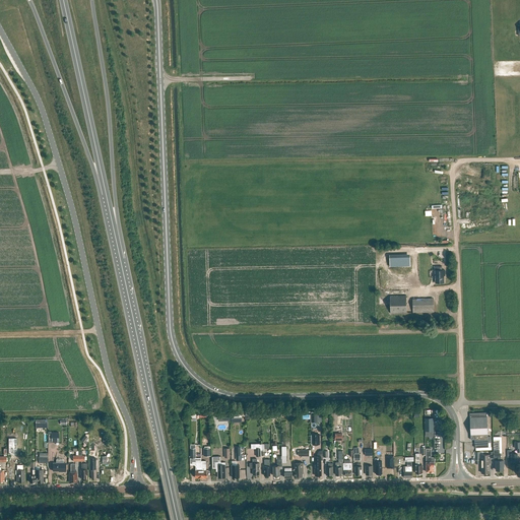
[(410,256),(389,257),(390,266),(410,265),(410,256)]
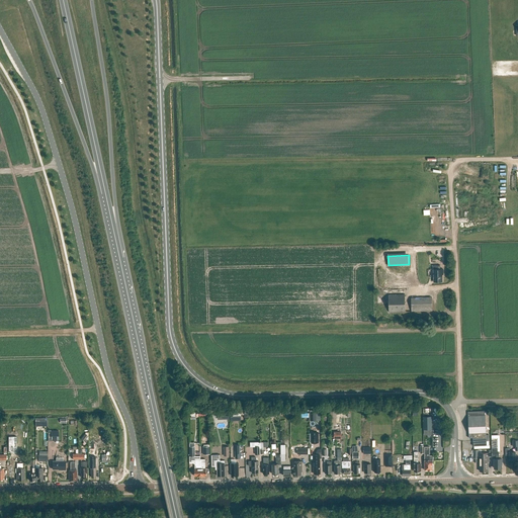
[(434,282),(442,281),(442,274),(443,274),(443,269),(440,269),(440,265),(433,265),(433,270),(434,282)]
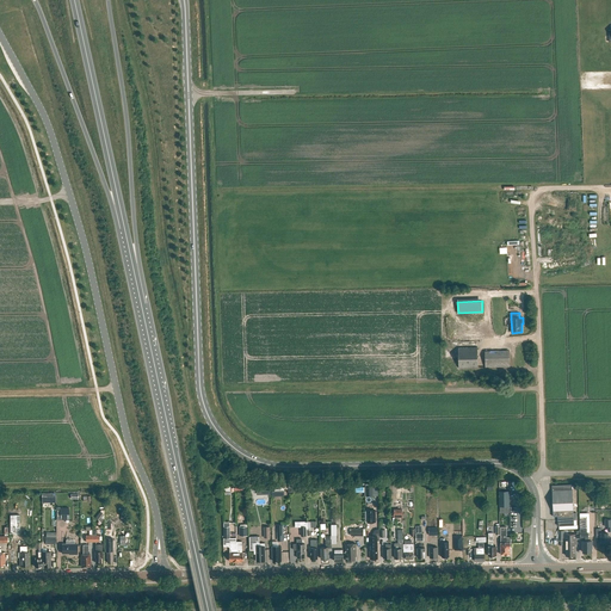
[(460,368),(479,368),(477,347),(458,347),(460,368)]
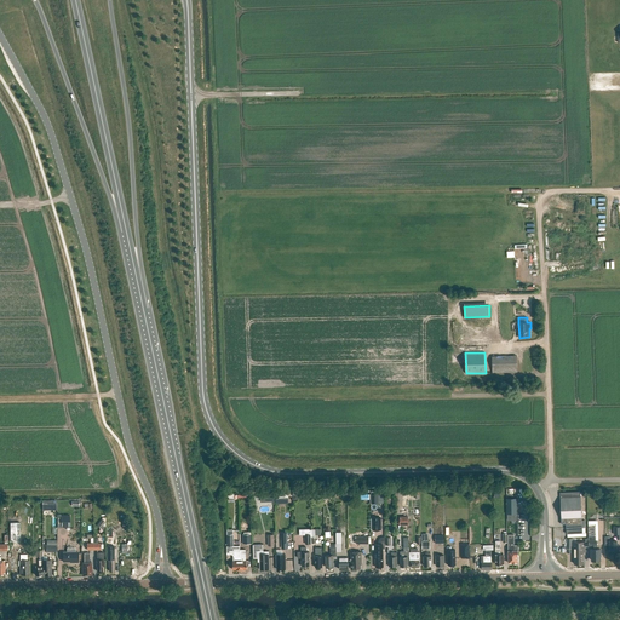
[(517,372),(517,356),(492,357),(493,373),(517,372)]
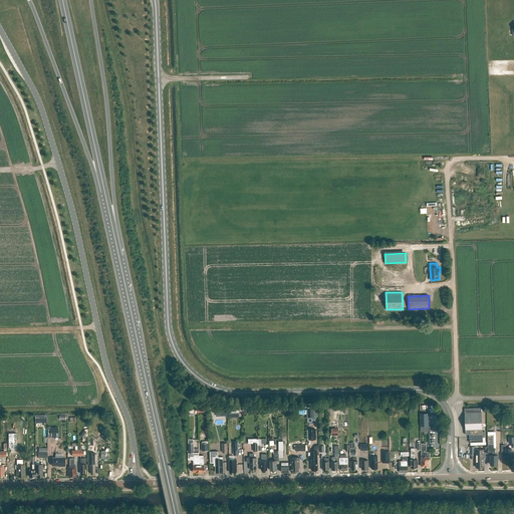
[(481,408),(464,409),(466,435),(469,435),(470,443),(483,442),(481,408)]
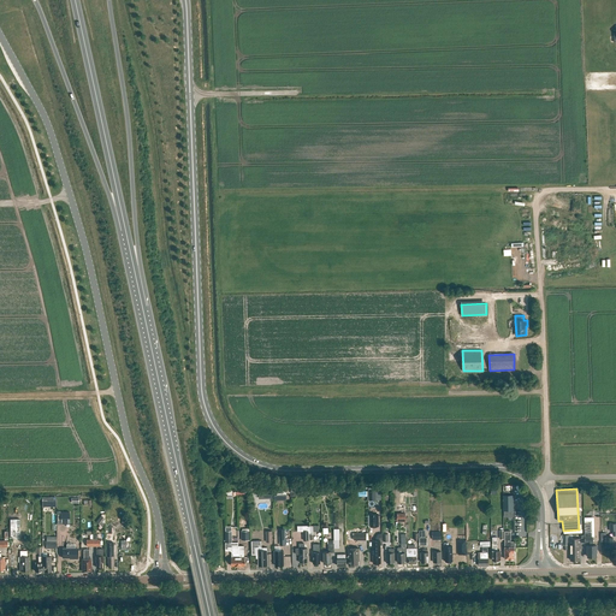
[(503,495),(503,510),(513,510),(513,495),(503,495)]
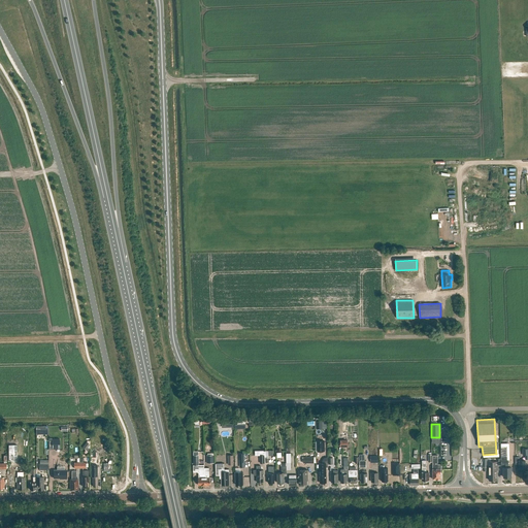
[(500,459),(501,466),(503,466),(503,477),(512,477),(512,467),(508,467),(508,465),(508,460),(507,460),(507,447),(501,447),(501,459),(500,459)]
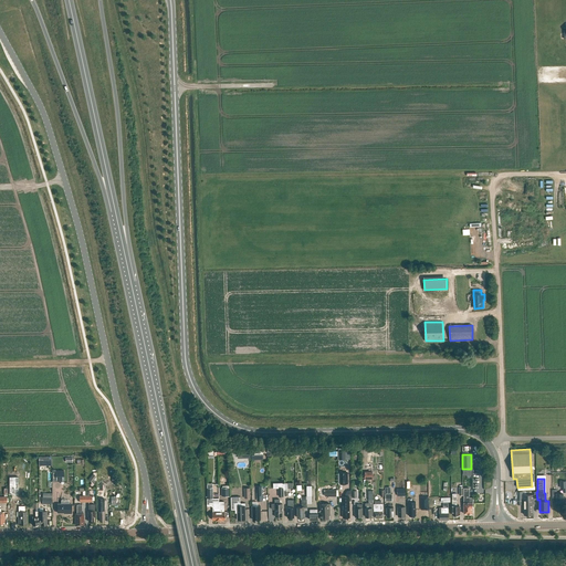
[(219,520),(219,502),(219,499),(213,499),(213,488),(207,488),(207,499),(207,506),(212,506),(213,509),(215,509),(215,512),(212,512),(212,521),(219,520)]
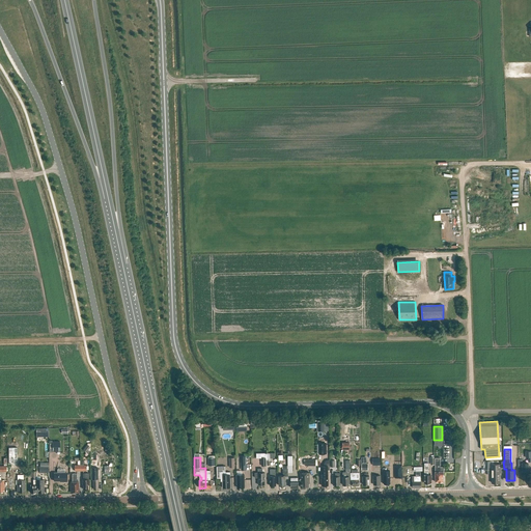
[(436,472),(436,482),(439,482),(440,482),(442,482),(443,482),(443,476),(444,476),(444,472),(440,472),(440,458),(435,458),(436,470),(436,472)]
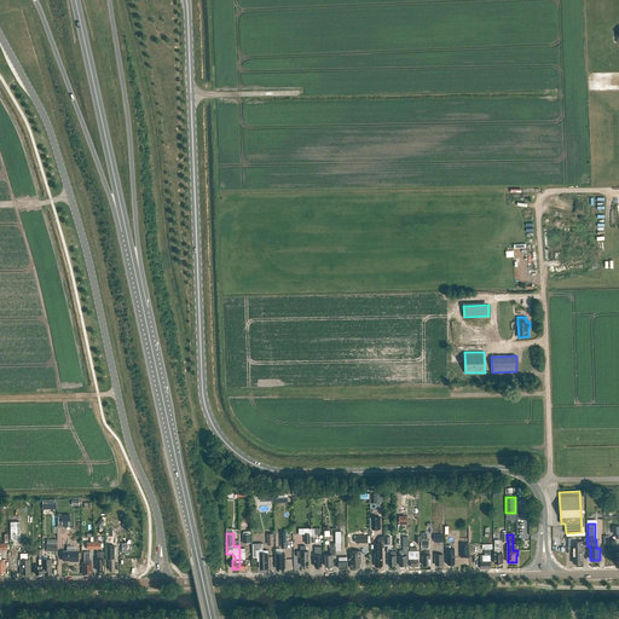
[(609,536),(605,536),(605,544),(608,544),(608,549),(615,549),(615,541),(609,541),(609,536)]
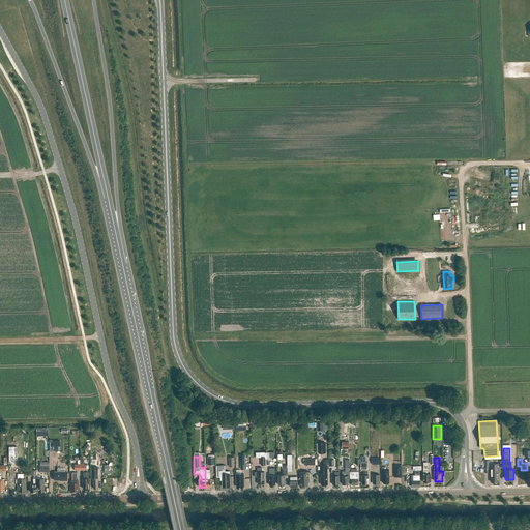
[(494,482),(494,477),(495,477),(495,469),(494,469),(494,463),(493,463),(493,461),(484,461),(484,468),(489,468),(489,473),(491,473),(491,482),(494,482)]
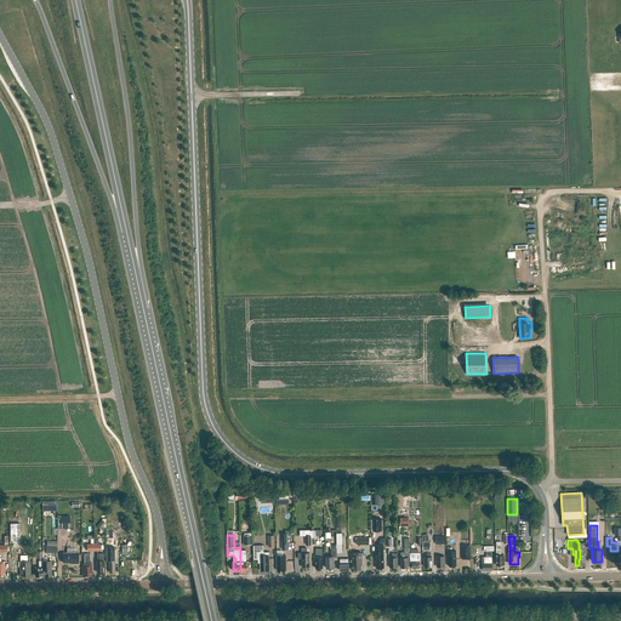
[(580,559),(579,559),(579,565),(585,565),(584,554),(586,554),(586,548),(590,548),(588,540),(586,540),(586,542),(579,542),(579,550),(580,550),(580,559)]
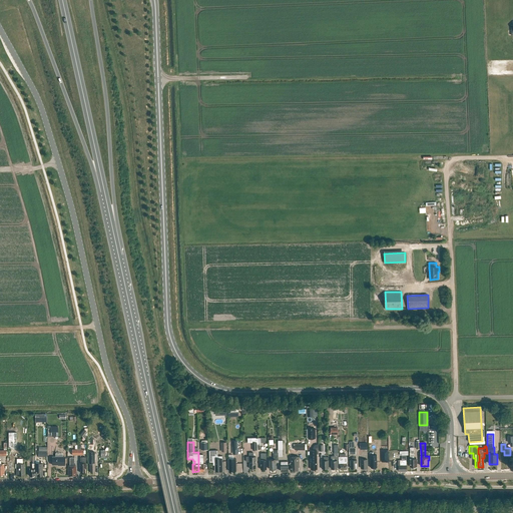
[(215,471),(222,471),(221,456),(218,456),(217,450),(209,451),(209,462),(213,462),(213,465),(215,465),(215,471)]
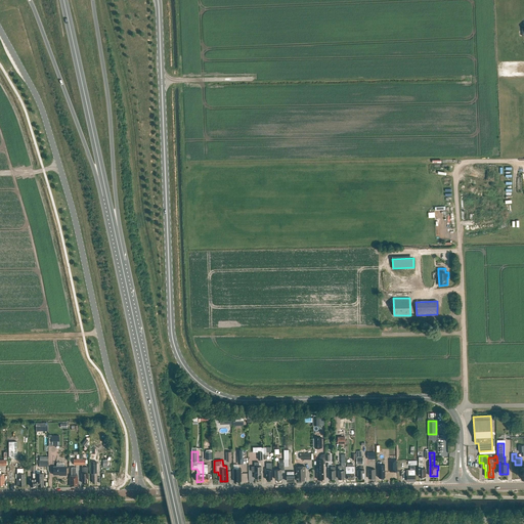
[(369,467),(369,470),(368,470),(368,478),(376,478),(376,470),(372,470),(372,461),(366,461),(366,467),(369,467)]
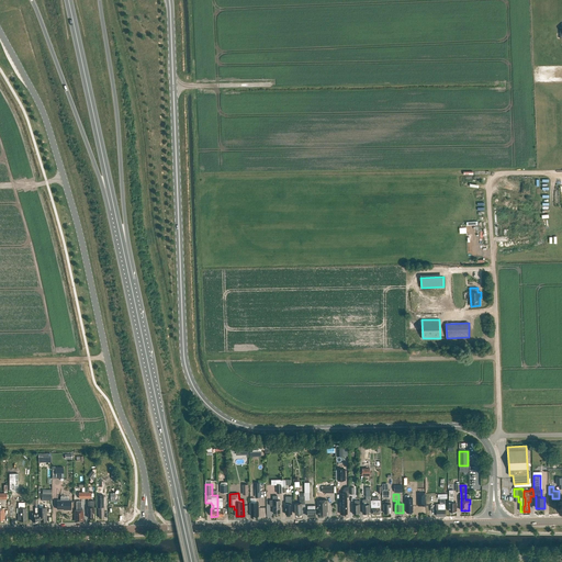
[(273,496),(273,501),(270,501),(270,506),(273,506),(273,513),(281,513),(280,501),(278,501),(277,496),(273,496)]
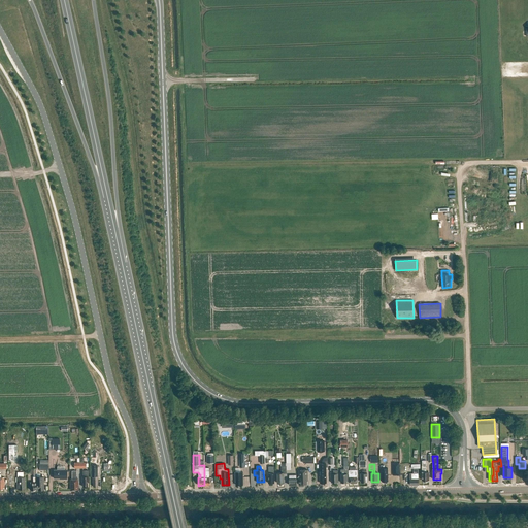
[(284,473),(287,473),(287,466),(282,466),(282,473),(277,473),(277,483),(285,483),(284,473)]
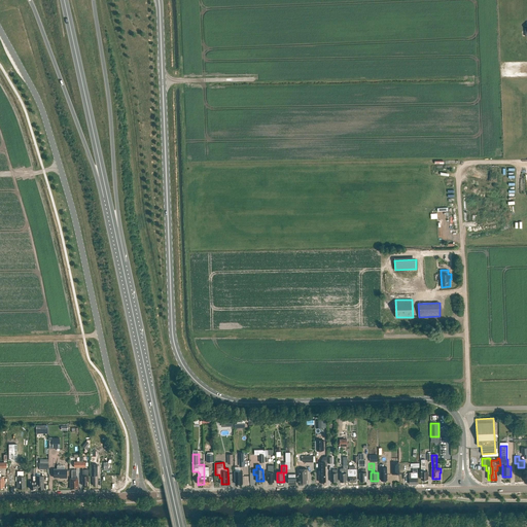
[(306,467),(306,469),(299,469),(299,484),(300,484),(301,485),(302,485),(303,484),(307,484),(307,480),(308,480),(307,469),(307,467),(306,467)]
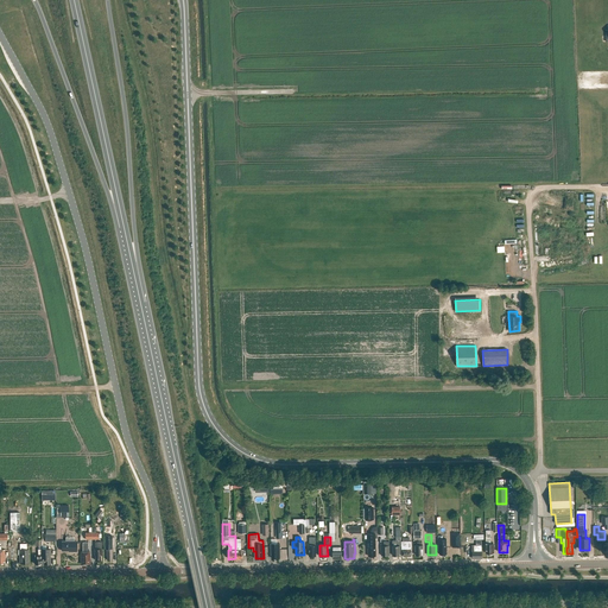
[(481,539),(477,540),(477,545),(472,545),(473,558),(482,558),(482,550),(481,539)]
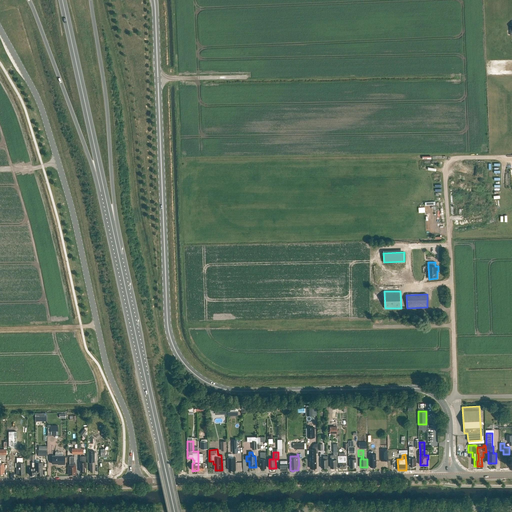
[(64,456),(52,456),(52,464),(60,464),(60,465),(64,465),(64,456)]
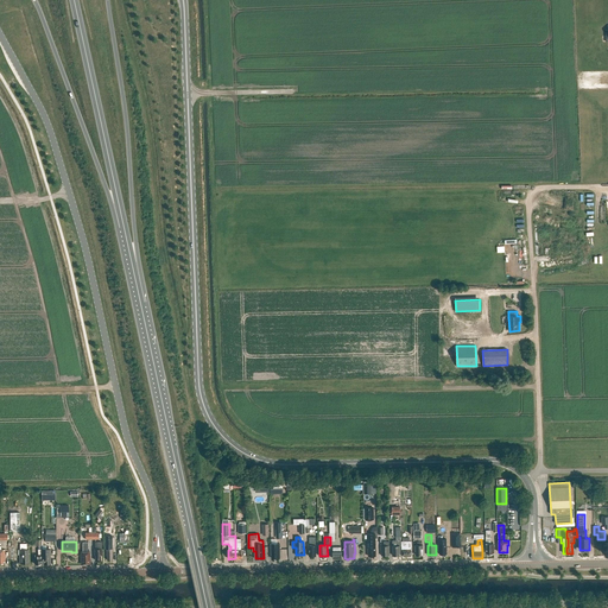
[(411,542),(401,542),(401,551),(403,551),(403,556),(411,556),(411,549),(411,542)]
